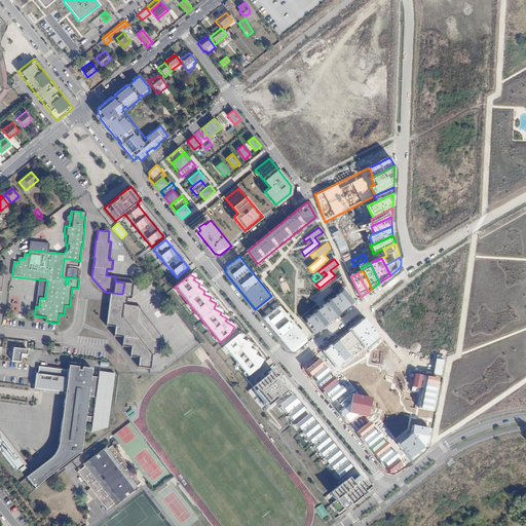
[(343,289),(306,318),(305,323),(313,333),(353,301),(343,289)]
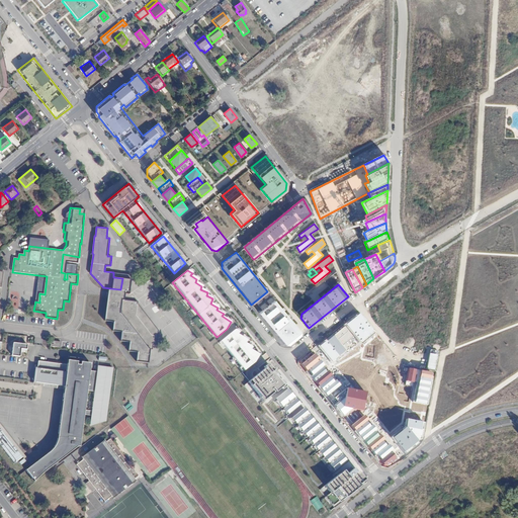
[(124,290),(120,289),(110,288),(105,320),(114,321),(113,330),(122,331),(121,340),(131,341),(130,350),(139,351),(138,360),(149,362),(150,348),(153,349),(155,335),(152,335),(136,315),(138,300),(123,299),(124,290)]
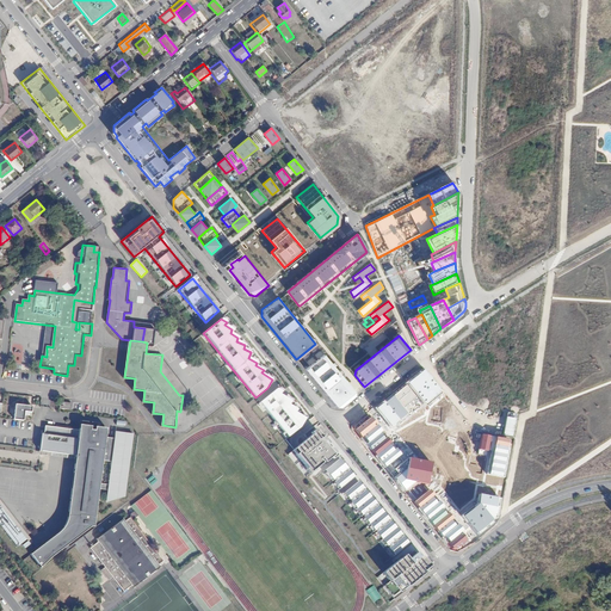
[(356,394),(322,355),(304,370),(339,408),(356,394)]
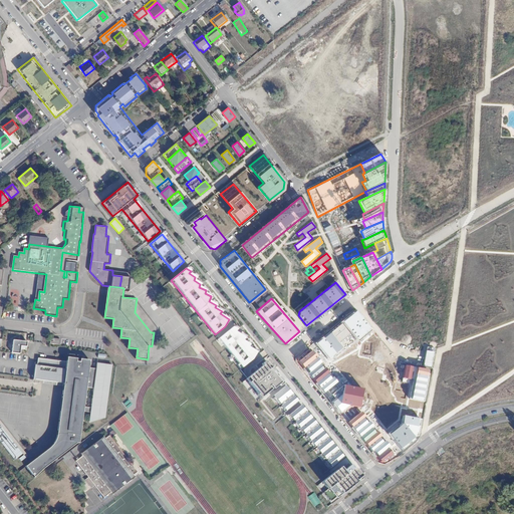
[(356,311),(342,322),(354,339),(369,327),(356,311)]
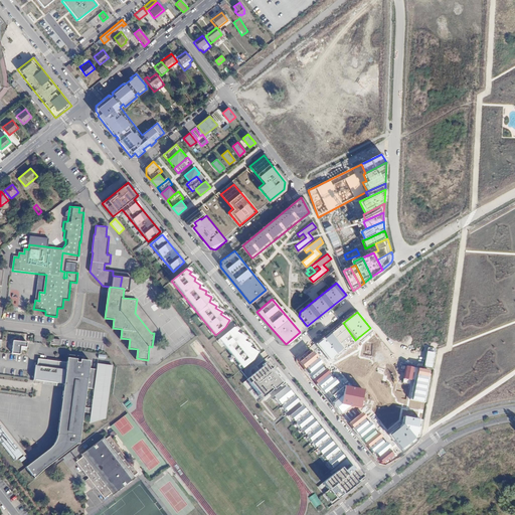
[(343,323),(332,332),(344,349),(355,340),(343,323)]
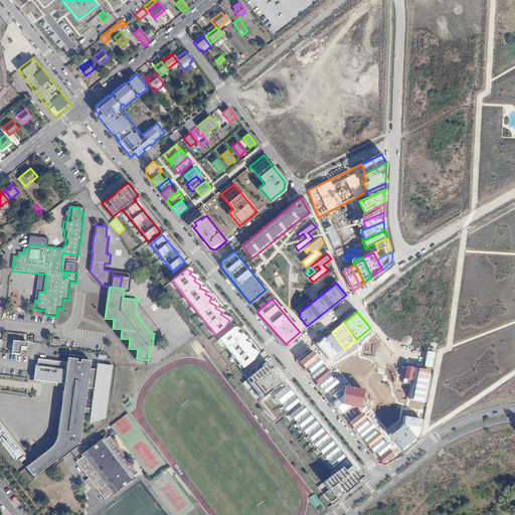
[(237,330),(233,328),(218,339),(242,368),(253,360),(258,353),(248,348),(250,345),(243,341),(244,338),(235,332),(237,330)]
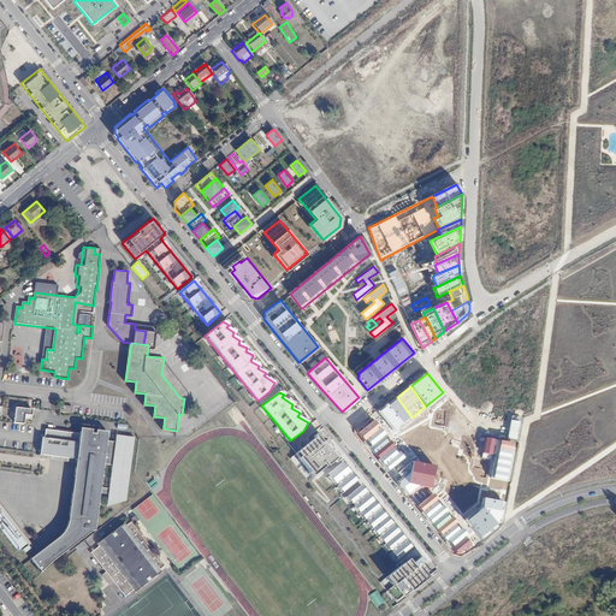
[(397,397),(388,404),(404,424),(412,418),(397,397)]
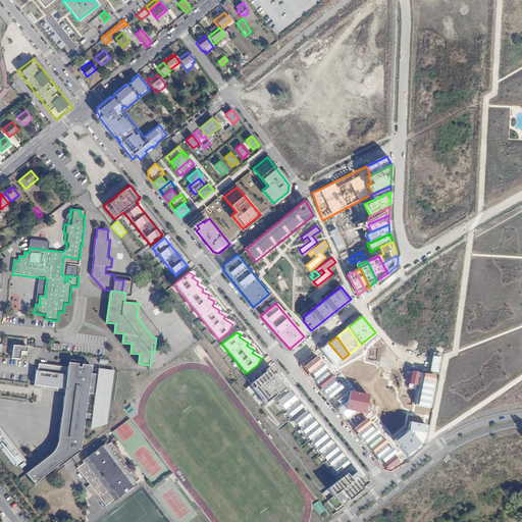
[(328,343),(320,349),(334,365),(343,359),(328,343)]
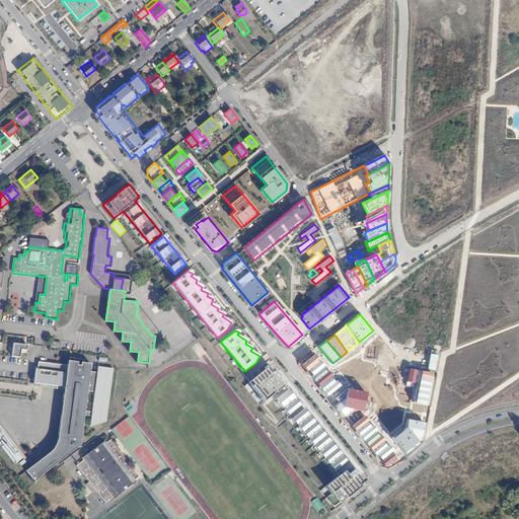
[(13,346),(12,356),(20,358),(20,353),(26,353),(27,347),(13,346)]
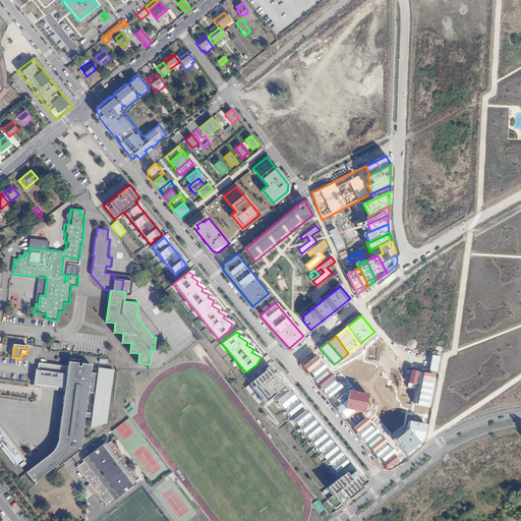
[(301,365),(308,374),(323,362),(314,354),(301,365)]
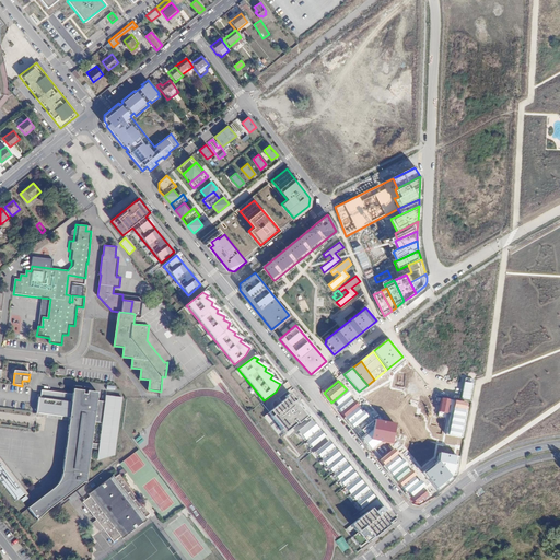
[(106,404),(101,403),(96,401),(97,396),(51,389),(51,392),(42,391),(39,408),(37,407),(37,411),(39,411),(38,417),(44,417),(44,415),(79,418),(74,452),(68,451),(65,479),(71,480),(70,487),(62,485),(46,497),(48,499),(33,510),(31,506),(28,509),(36,520),(77,489),(74,485),(85,482),(91,447),(94,447),(100,447),(98,459),(114,455),(123,398),(121,397),(120,403),(118,403),(119,399),(107,397),(106,404)]
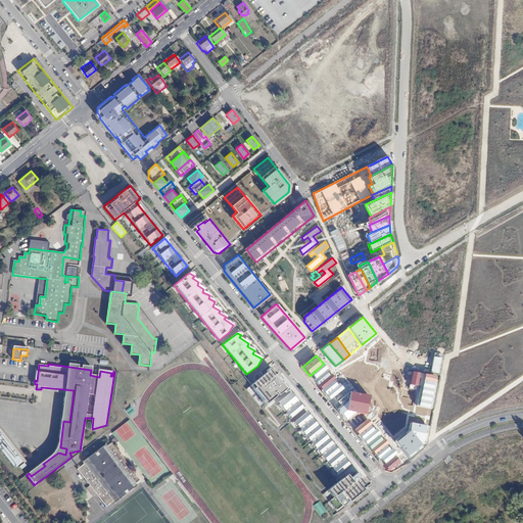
[(310,376),(315,381),(327,371),(328,370),(324,364),(310,376)]
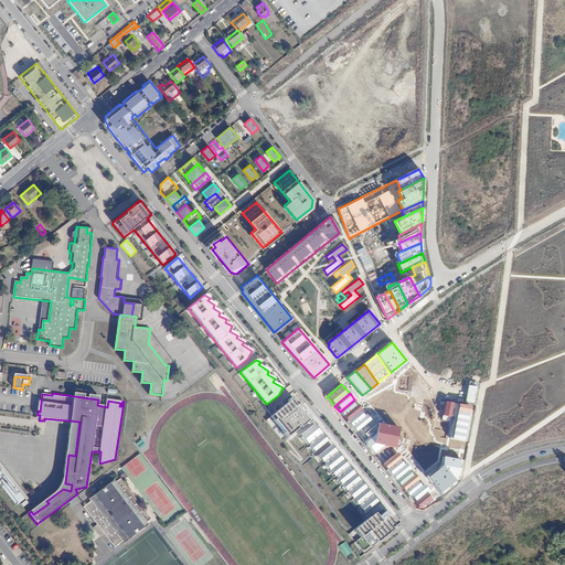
[(276,419),(275,420),(285,433),(283,434),(286,438),(287,437),(290,435),(291,434),(298,428),(296,425),(297,424),(300,428),(307,423),(310,419),(312,418),(309,414),(307,416),(305,412),(301,408),(301,407),(299,404),(298,405),(298,404),(294,398),(278,412),(273,415),(276,419)]
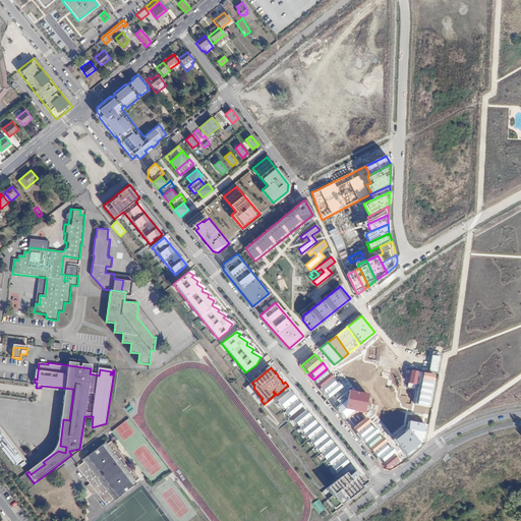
[(313,380),(317,385),(330,374),(326,369),(313,380)]
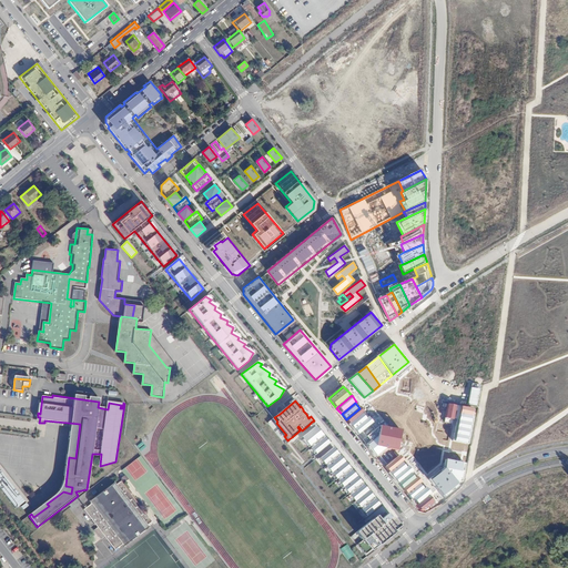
[(459,405),(448,403),(445,422),(455,424),(457,424),(460,405),(459,405)]
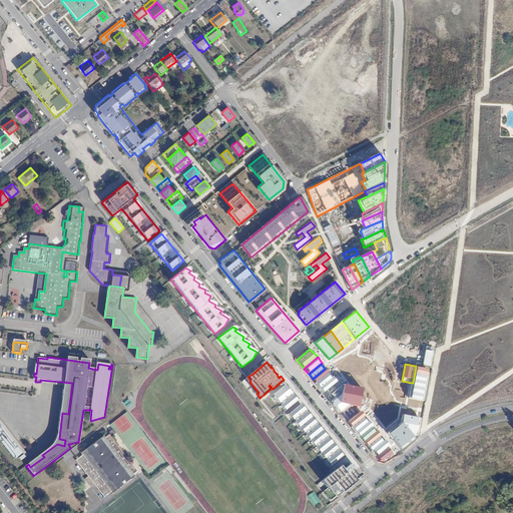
[(431,369),(416,366),(413,383),(409,398),(425,401),(431,369)]
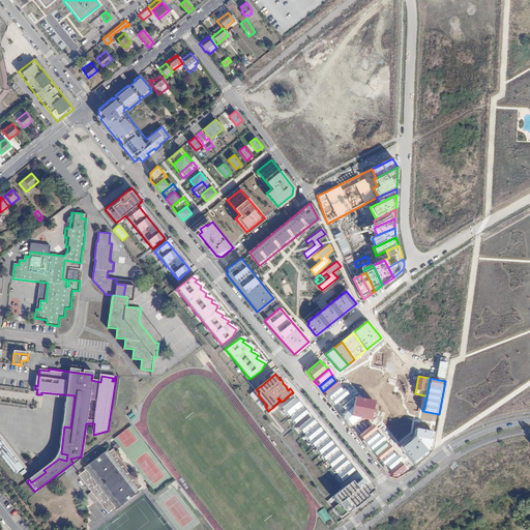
[(323,391),(327,395),(339,385),(341,384),(336,379),(335,381),(323,391)]
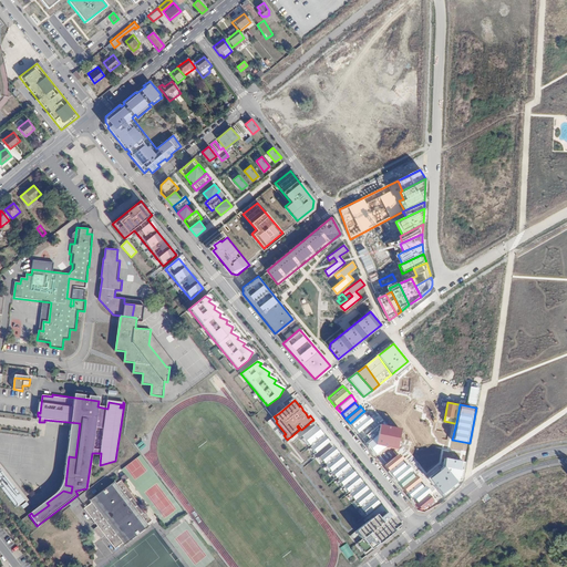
[(29,423),(30,416),(0,412),(0,424),(23,428),(24,423),(29,423)]
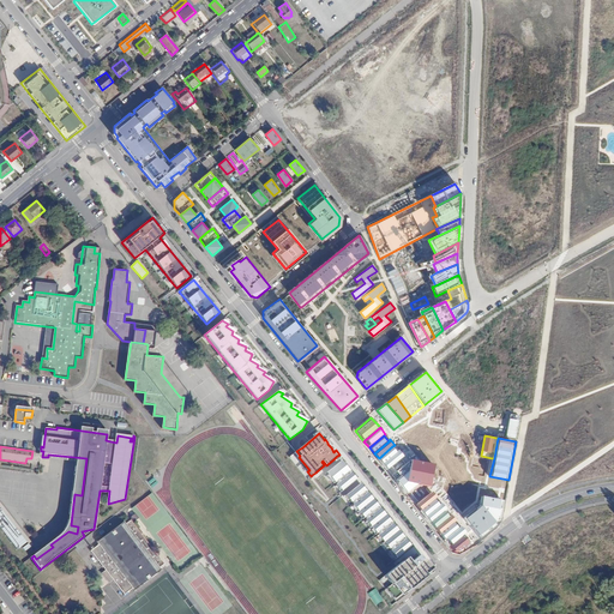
[(379,458),(384,464),(397,452),(392,446),(379,458)]
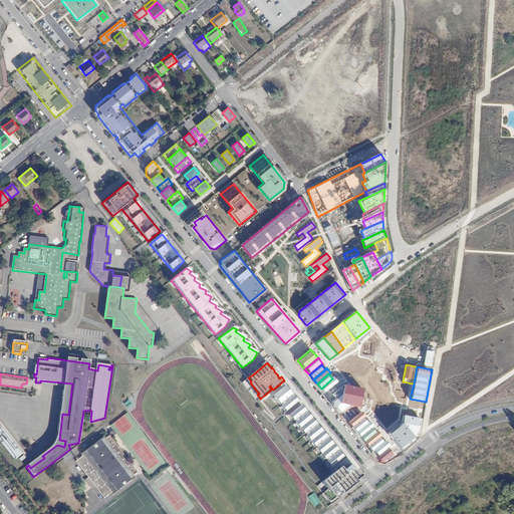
[(321,389),(325,394),(338,382),(334,377),(332,378),(321,389)]
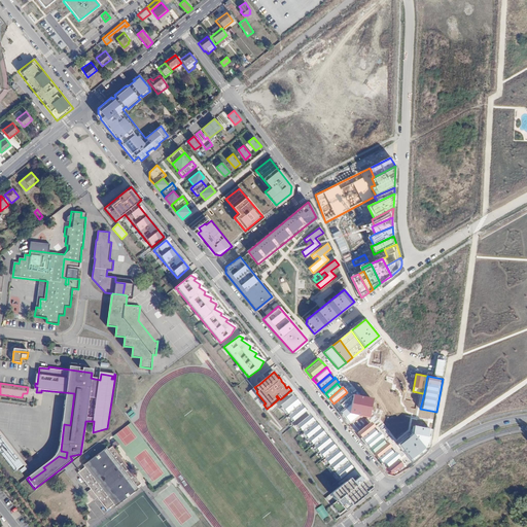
[(41,390),(41,392),(67,395),(64,424),(70,425),(74,393),(41,390)]
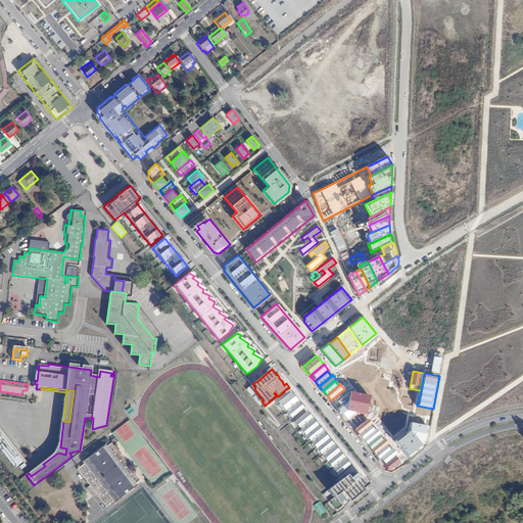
[(297,401),(291,392),(279,402),(280,403),(285,411),(286,411),(296,402),(297,401)]
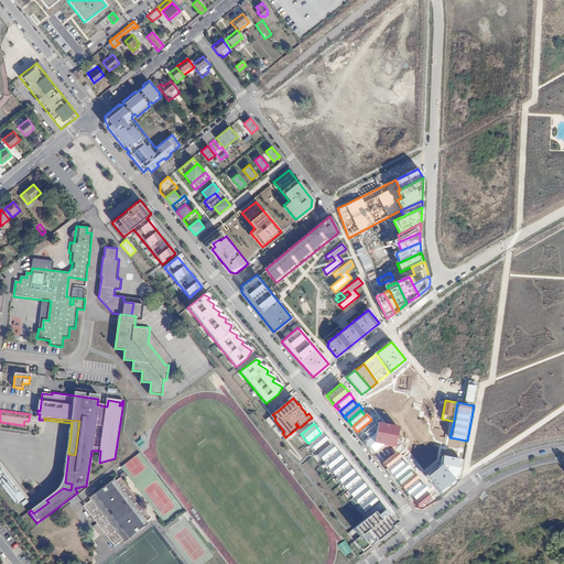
[(399,426),(377,423),(375,433),(364,441),(372,453),(382,445),(393,447),(399,426)]
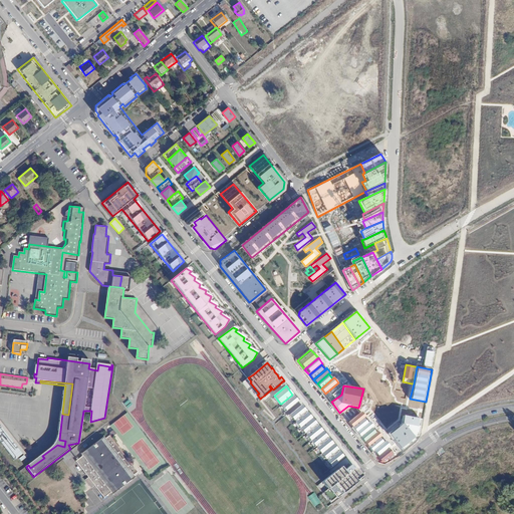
[(291,396),(281,404),(282,405),(292,397),(291,396)]
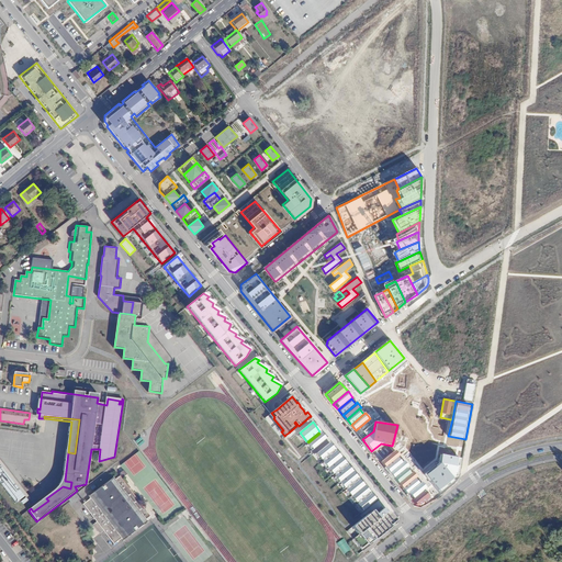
[(313,449),(317,446),(322,442),(326,439),(321,433),(319,434),(308,442),(310,445),(313,449)]
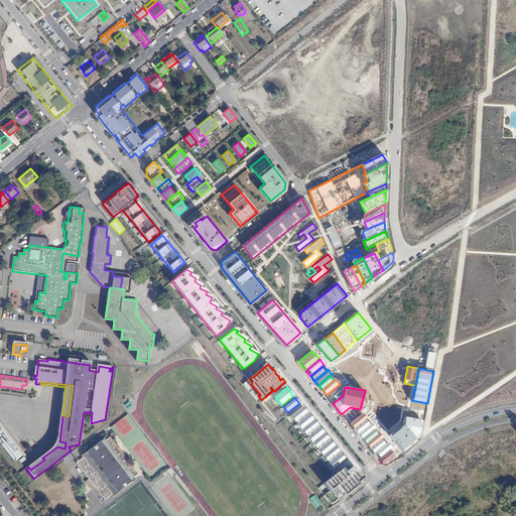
[(124,405),(128,410),(133,406),(129,401),(124,405)]
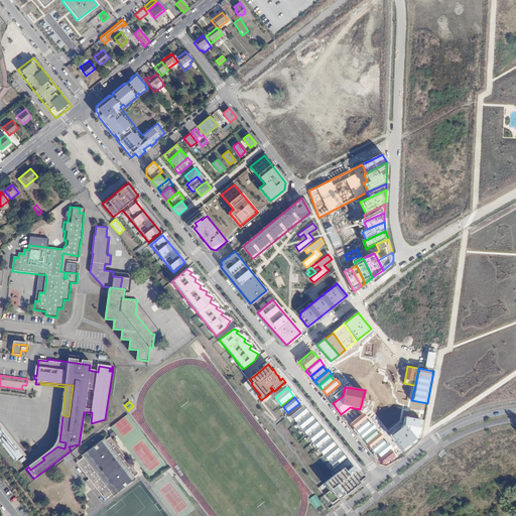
[(306,413),(307,412),(302,406),(290,416),(294,421),(295,422),(296,421),(306,413)]
